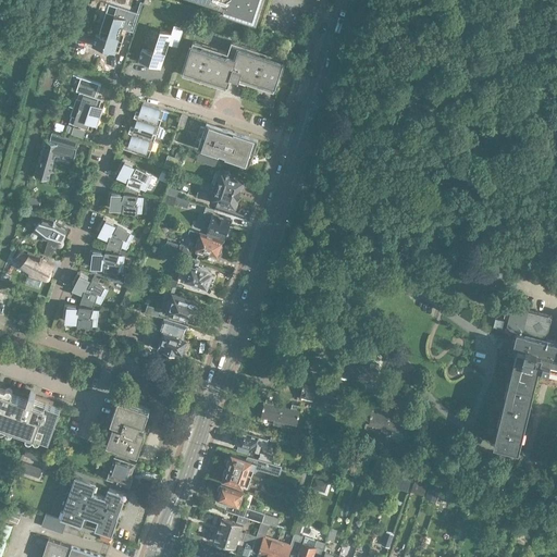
[(256,23),(262,0),(205,0),(225,7),(223,12),(256,23)]
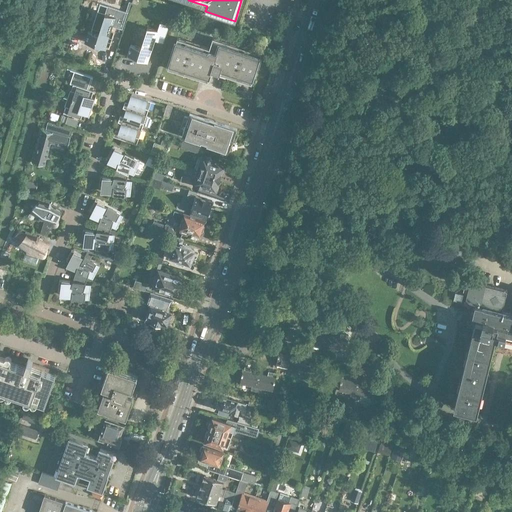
[(84,41),(105,48),(116,17),(120,18),(123,9),(111,5),(108,14),(105,13),(98,34),(88,31),(84,41)]
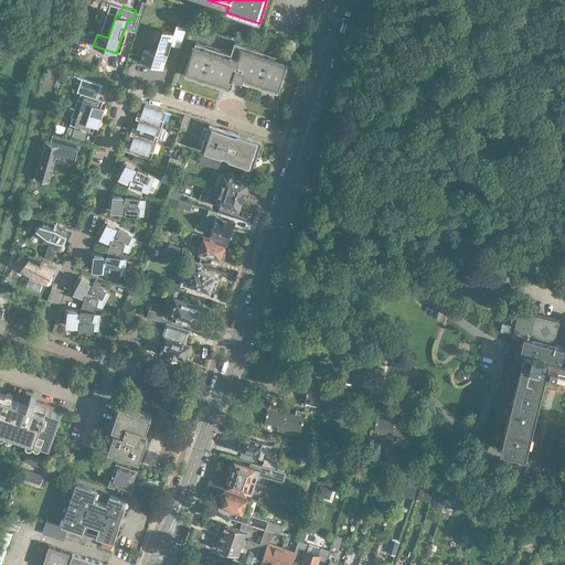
[(180,46),(187,28),(177,24),(173,33),(163,30),(156,53),(144,49),(140,61),(163,68),(171,44),(180,46)]
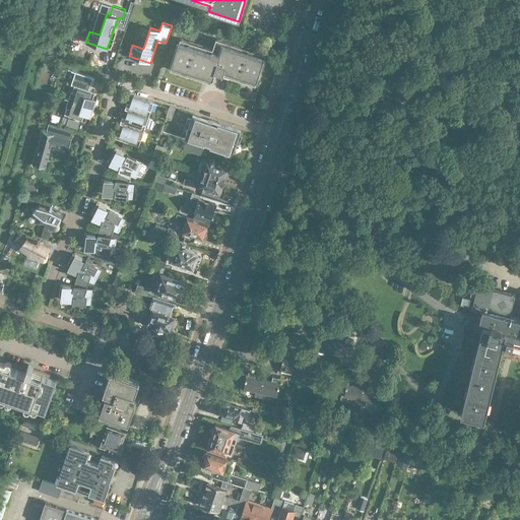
[(256,84),(265,54),(257,51),(256,54),(241,49),(241,46),(216,38),(212,49),(204,46),(204,49),(188,44),(189,41),(180,39),(170,69),(179,72),(180,69),(195,74),(195,77),(203,80),(206,72),(214,75),(215,71),(232,77),(232,74),(248,79),(247,82),(256,84)]
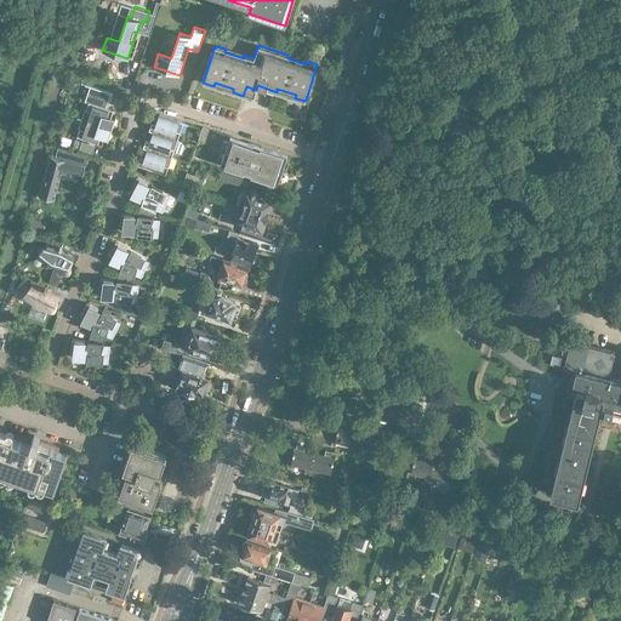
[(96,101),(109,106),(112,97),(98,92),(98,93),(92,91),(90,98),(96,101)]
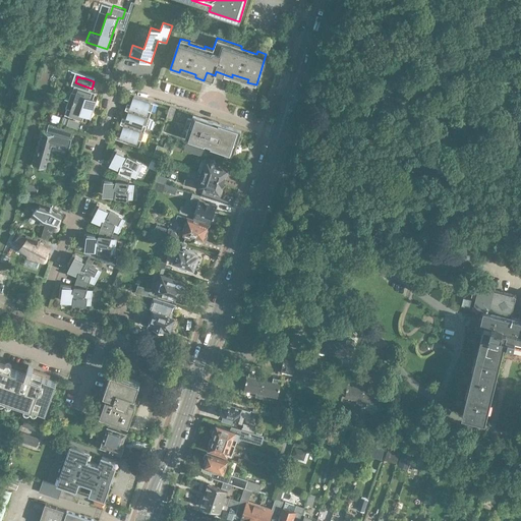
[(71,92),(68,100),(94,109),(98,98),(97,100),(94,99),(96,93),(74,85),(72,92),(71,92)]
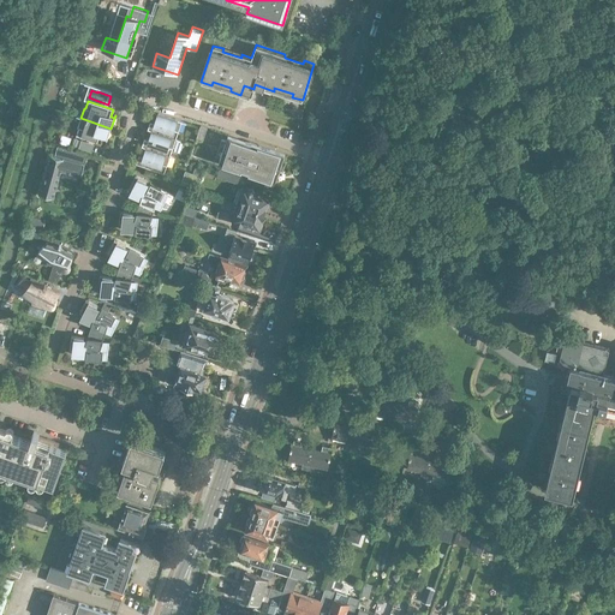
[(150,121),(148,129),(151,131),(175,139),(181,121),(157,113),(155,123),(150,121)]
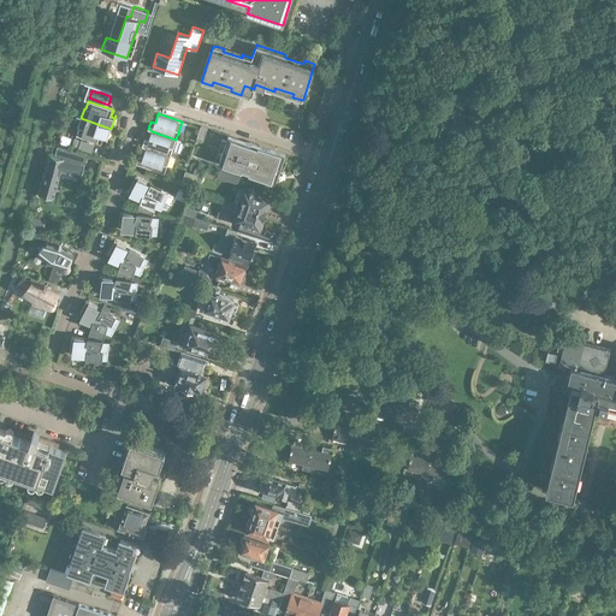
[(76,135),(94,141),(101,143),(104,136),(107,137),(106,141),(107,141),(111,129),(81,118),(78,128),(80,128),(76,135)]
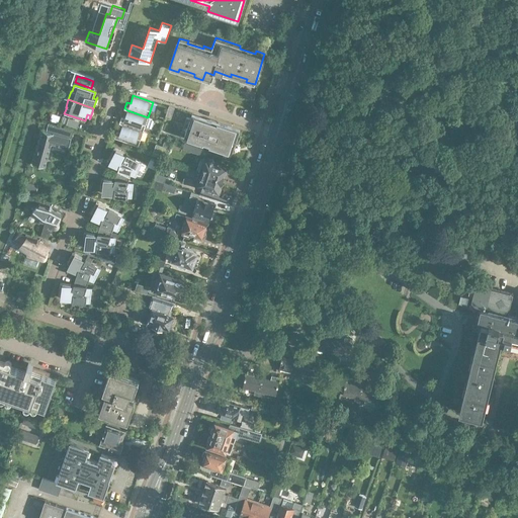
[(148,117),(127,110),(125,117),(121,116),(119,123),(123,124),(122,124),(144,132),(148,117)]
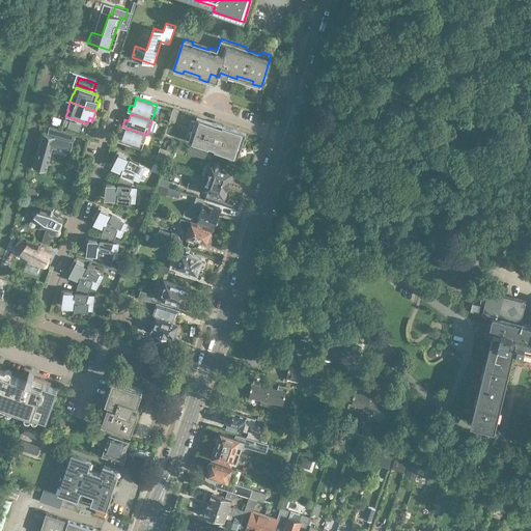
[(61,118),(53,116),(51,123),(59,126),(61,118)]
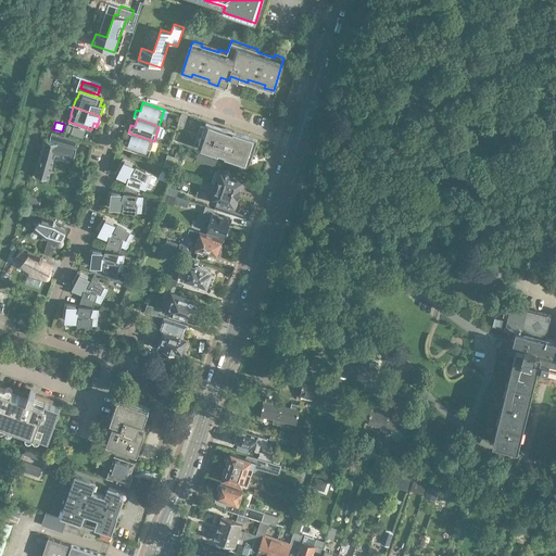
[(70,123),(66,129),(83,136),(86,129),(70,123)]
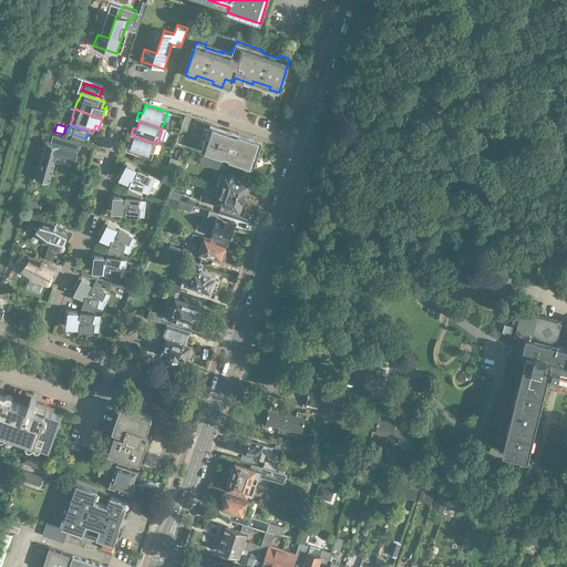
[(204,127),(199,144),(203,145),(202,151),(254,168),(263,143),(238,134),(238,135),(209,126),(208,130),(204,127)]
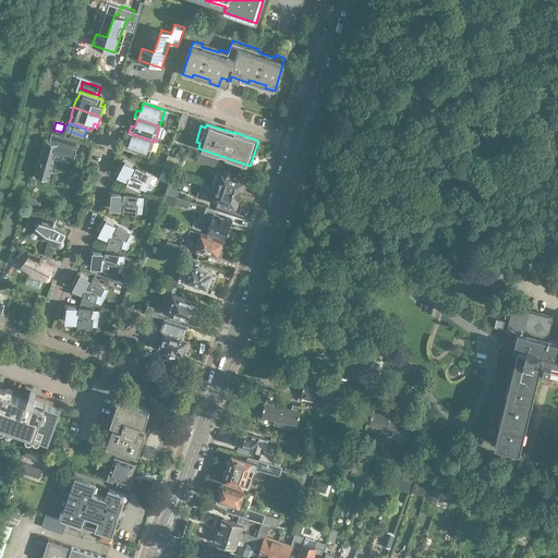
[(47,142),(37,178),(49,181),(56,159),(53,159),(56,154),(74,159),(79,141),(52,134),(49,142),(47,142)]
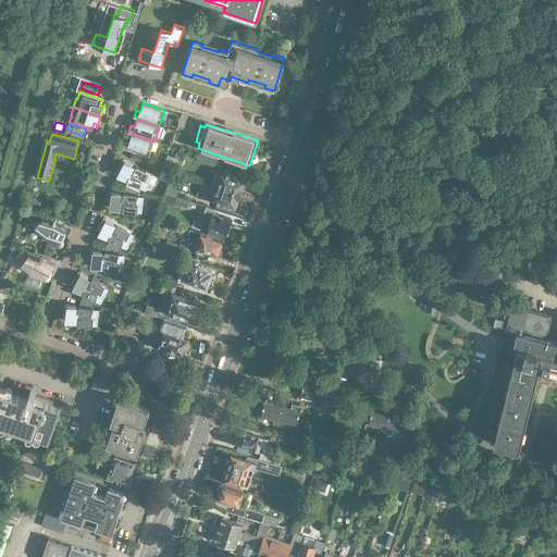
[(155,141),(132,134),(130,143),(125,140),(123,148),(133,151),(131,157),(139,159),(140,153),(149,157),(155,141)]
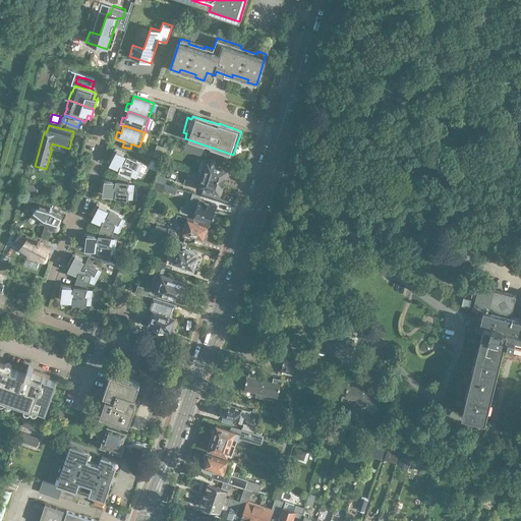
[(183,150),(200,156),(204,150),(185,143),(183,150)]
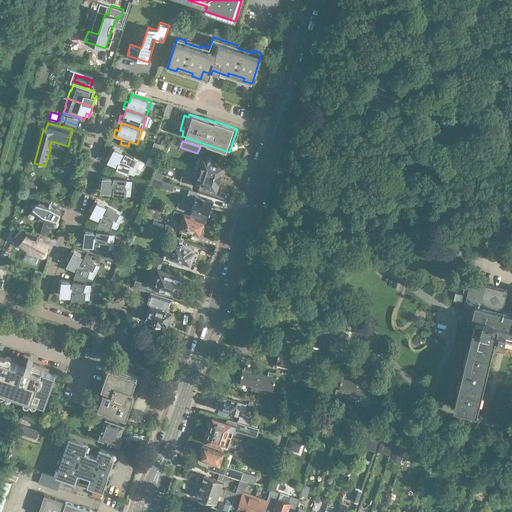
[(154,142),(151,153),(161,156),(165,146),(154,142)]
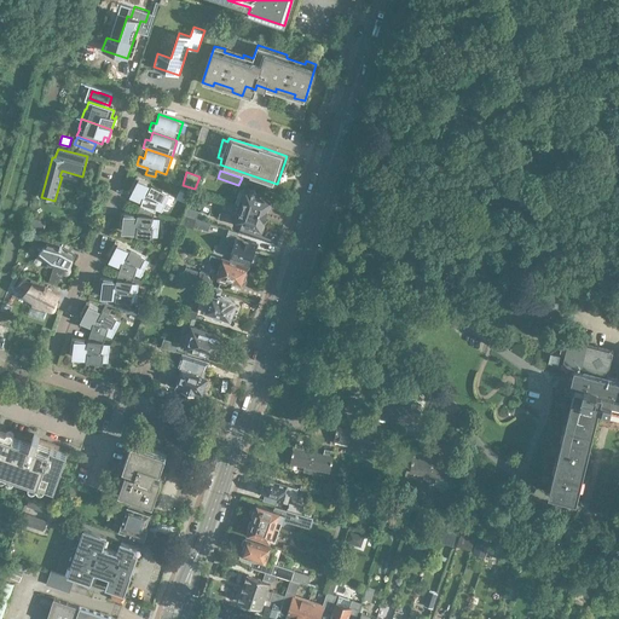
[(148,183),(137,177),(129,189),(133,190),(132,195),(143,200),(139,208),(155,213),(156,207),(161,209),(168,196),(146,184),(148,183)]
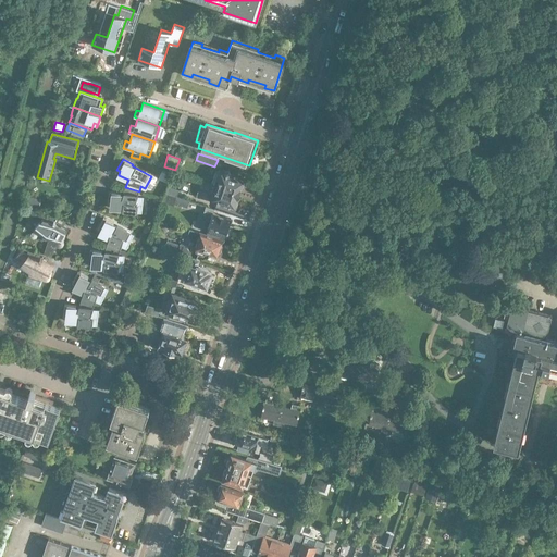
[(215,172),(211,183),(239,193),(245,180),(232,174),(230,172),(229,170),(226,171),(220,169),(220,171),(219,171),(215,172)]
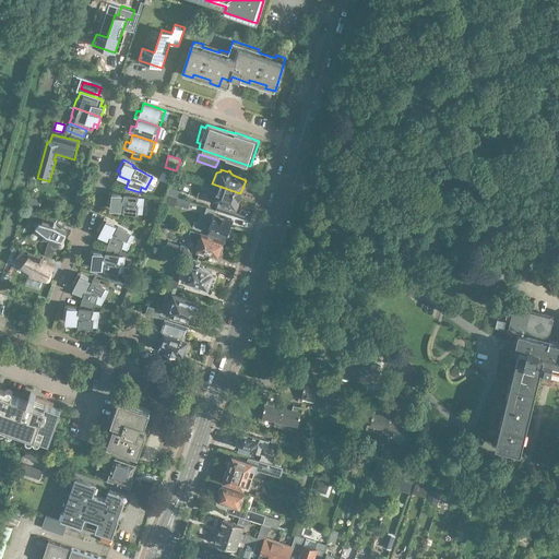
[(240,193),(212,183),(210,189),(216,191),(213,199),(215,200),(215,202),(217,204),(221,203),(222,202),(236,206),(240,193)]
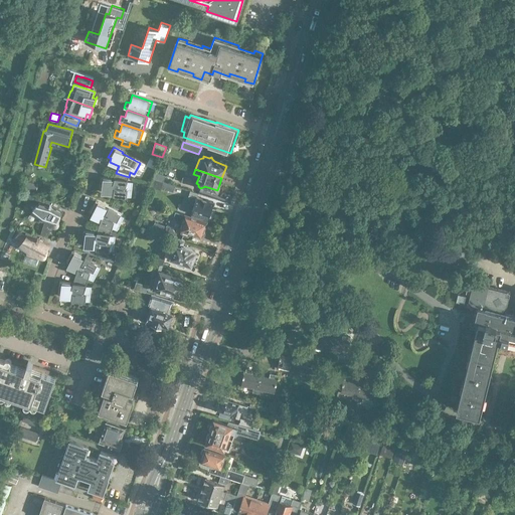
[(129,177),(116,173),(114,180),(112,180),(112,178),(101,177),(100,188),(103,188),(103,192),(130,195),(132,182),(127,182),(129,177)]
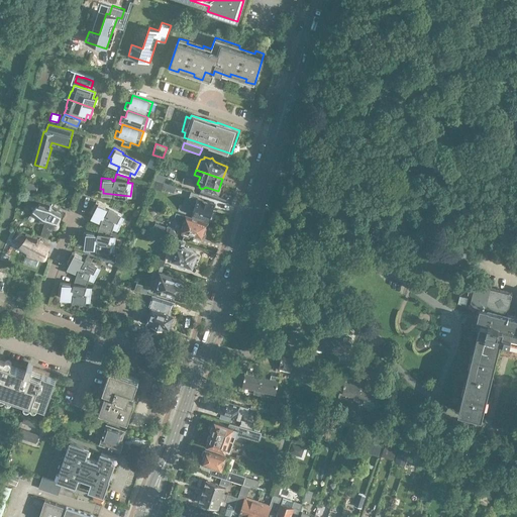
[(166,176),(157,174),(154,179),(164,182),(166,176)]
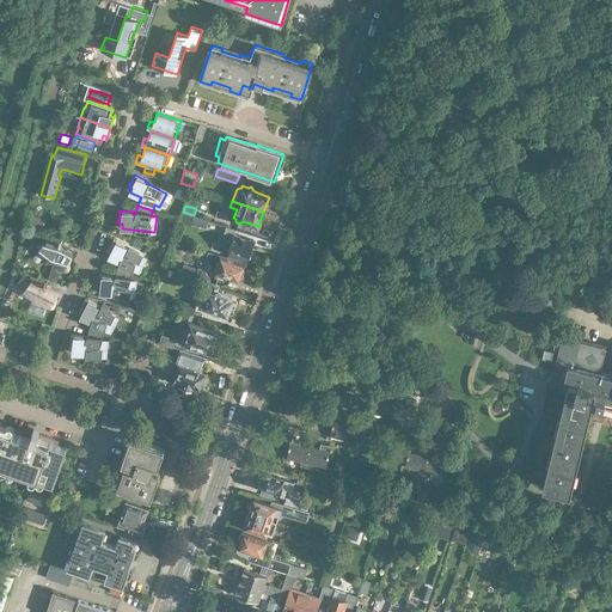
[(182,212),(177,222),(191,226),(193,224),(206,228),(208,220),(182,212)]
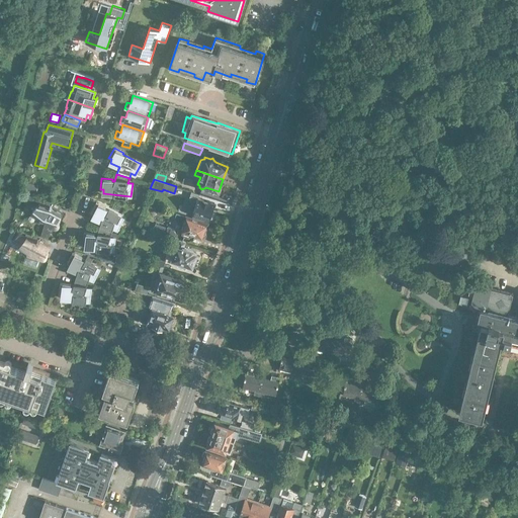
[(38,185),(25,182),(23,190),(36,193),(38,185)]
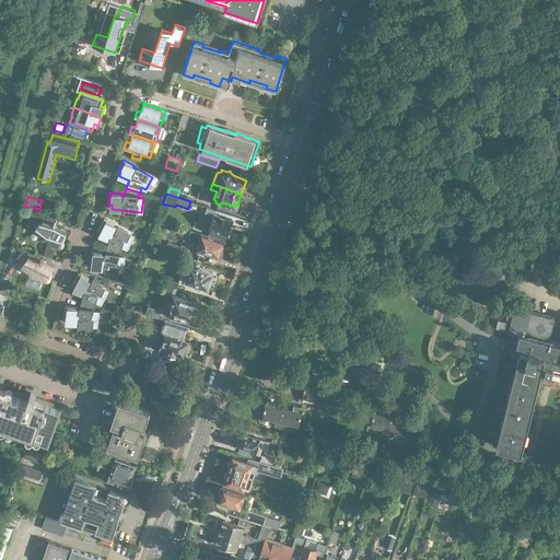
[(232,220),(231,219),(214,213),(211,221),(206,219),(202,229),(226,237),(232,220)]
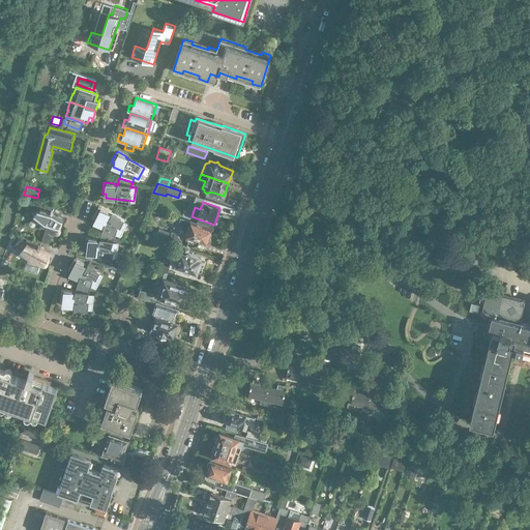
[(109,211),(98,206),(93,217),(96,218),(94,222),(104,227),(101,234),(115,238),(116,233),(120,235),(126,223),(108,213),(109,211)]
